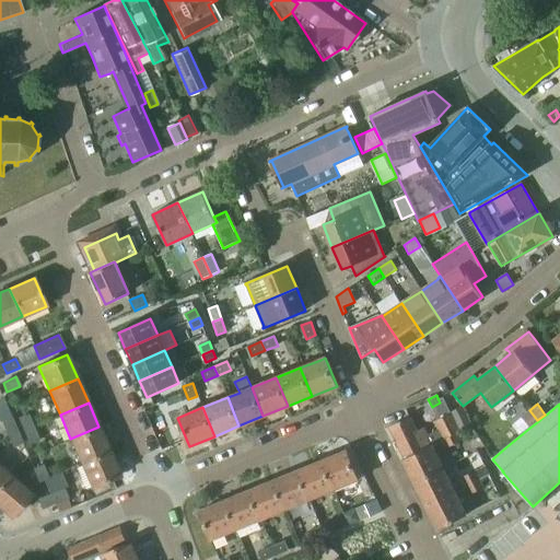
[(537,420),(529,410),(522,416),(531,427),(537,420)]
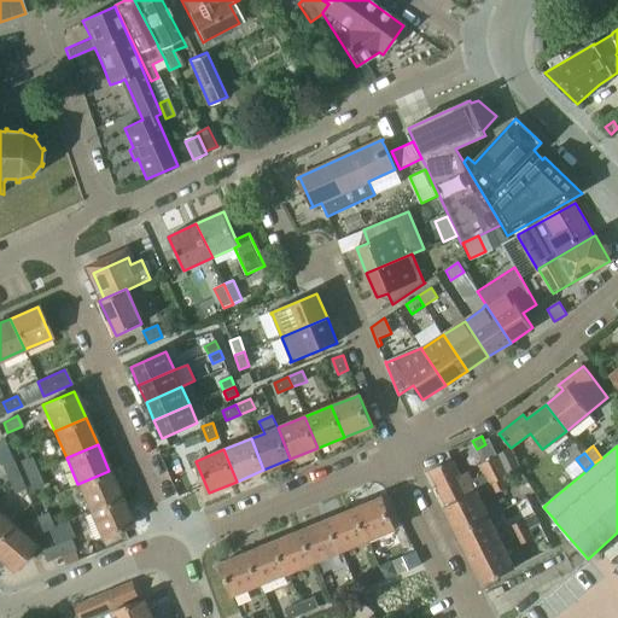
[(484,462),(481,465),(485,473),(490,484),(503,478),(507,476),(502,466),(497,456),(496,456),(494,458),(484,462)]
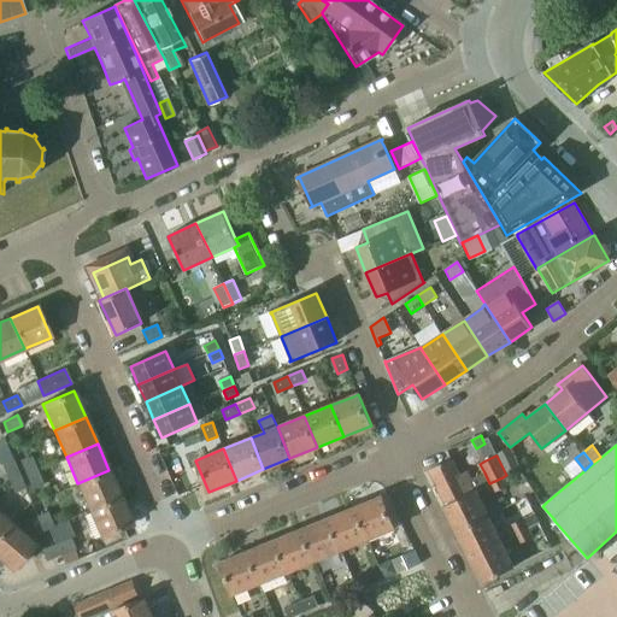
[(30,457),(21,460),(25,475),(35,470),(30,457)]
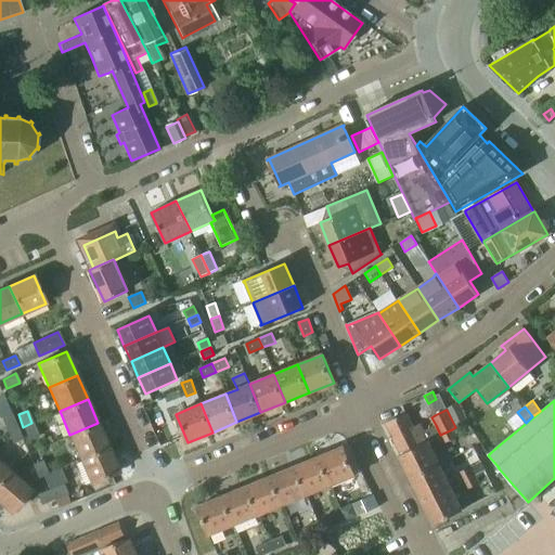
[(407,412),(386,423),(401,454),(428,441),(440,435),(436,425),(435,425),(423,430),(420,424),(414,427),(409,417),(407,412)]
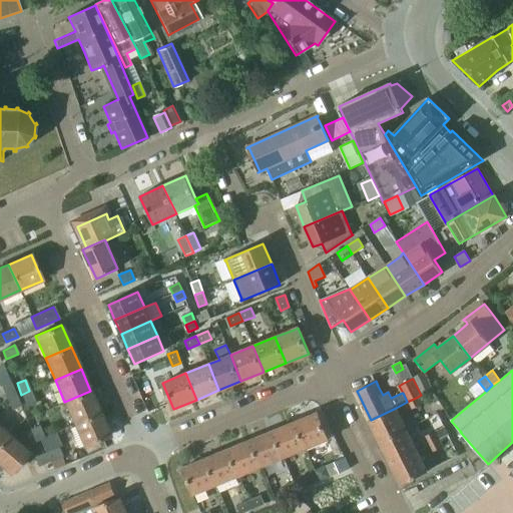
[(428,381),(417,387),(421,395),(433,390),(428,381)]
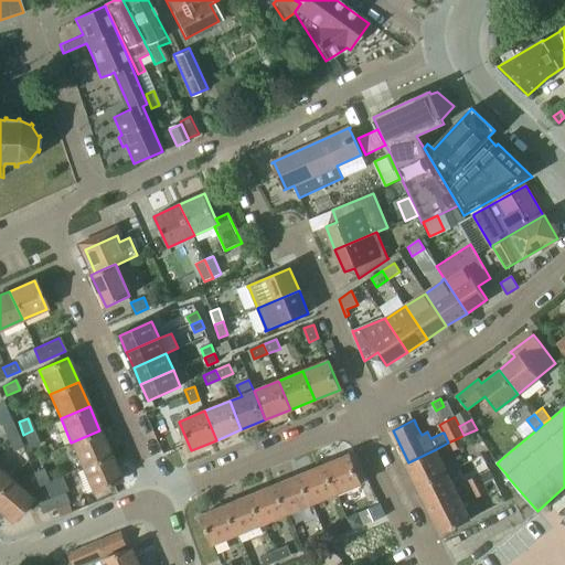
[(11,422),(2,425),(7,437),(8,438),(17,435),(11,422)]
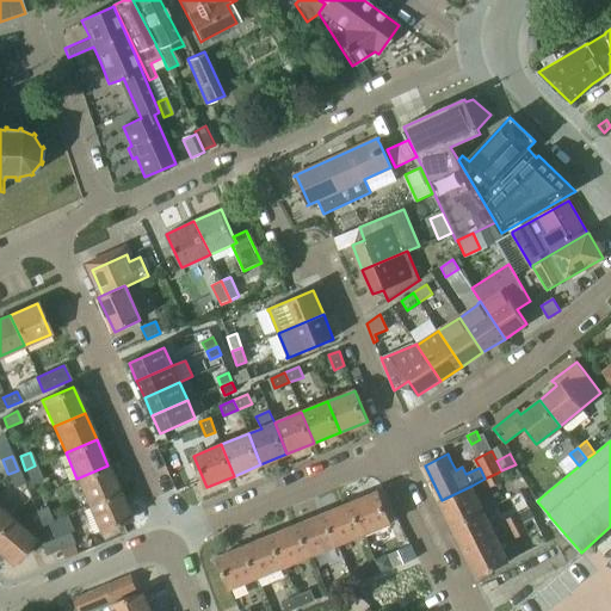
[(35,466),(25,470),(32,485),(42,480),(35,466)]
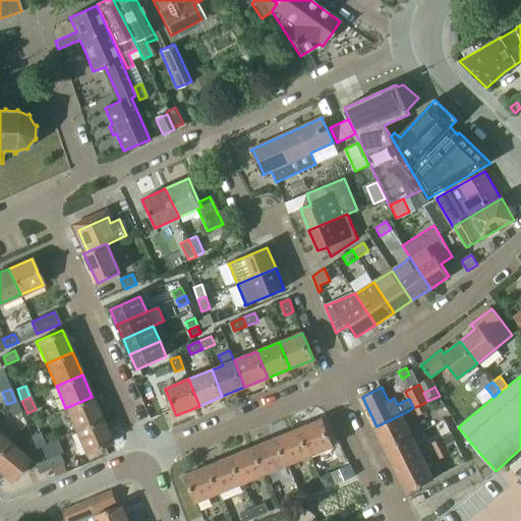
[(65,408),(75,430),(102,419),(92,397),(65,408)]
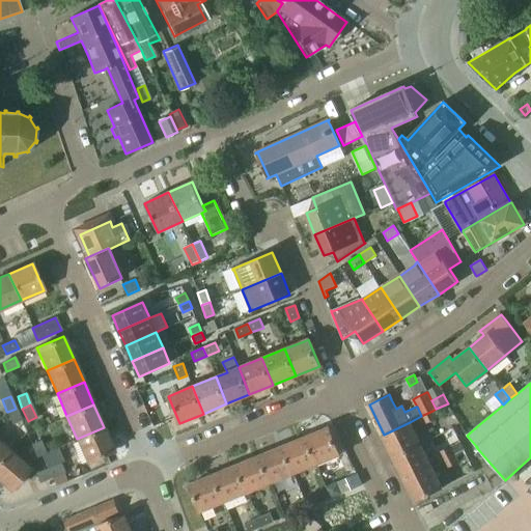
[(16,409),(7,412),(12,424),(21,420),(16,409)]
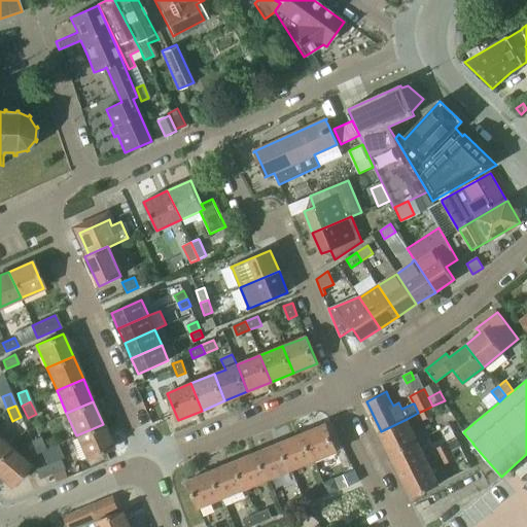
[(429,408),(418,413),(422,421),(433,415),(429,408)]
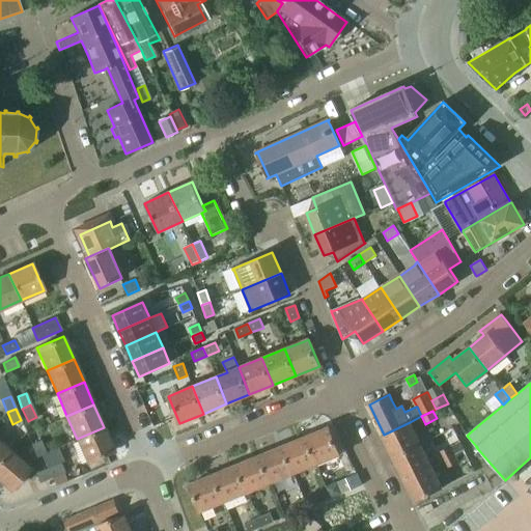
[(384,435),(382,436),(393,458),(421,445),(410,422),(384,435)]
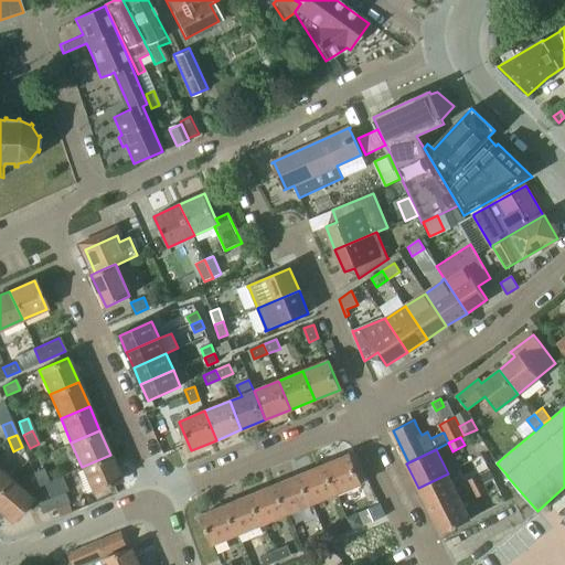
[(110,455),(82,467),(93,492),(120,480),(110,455)]
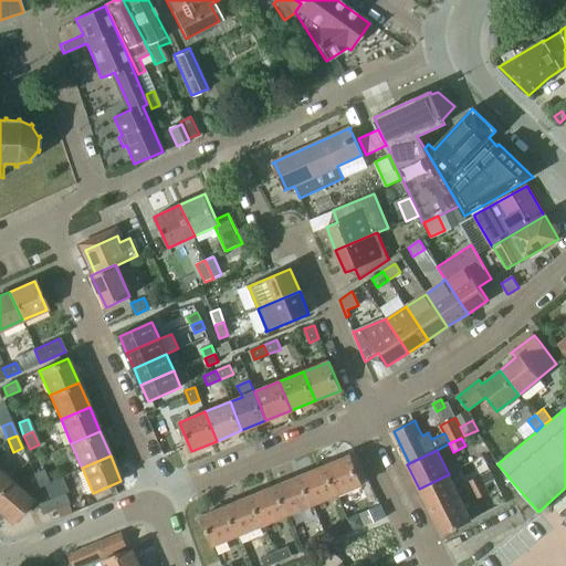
[(350,456),(325,465),(337,494),(363,484),(350,456)]
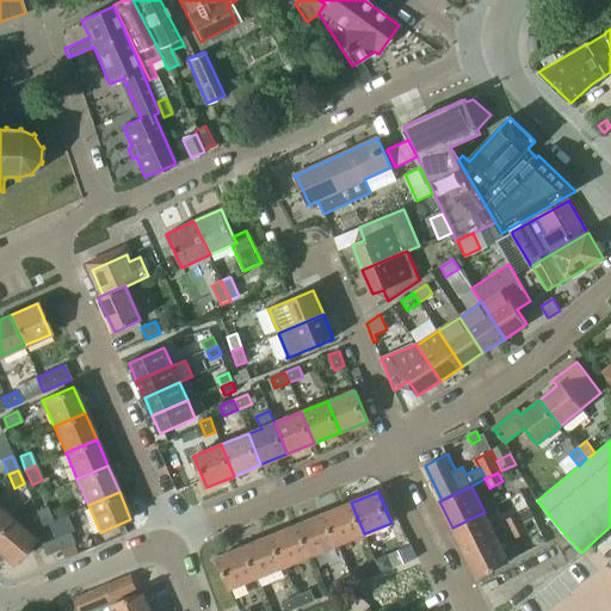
[(351,503),(325,514),(337,545),(364,534),(351,503)]
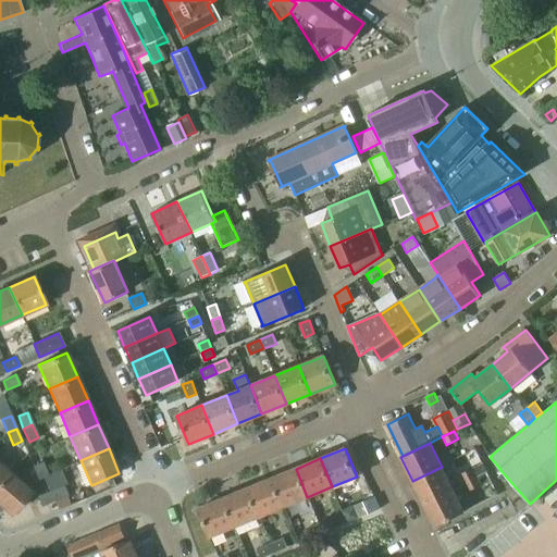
[(41,462),(33,467),(38,479),(41,478),(44,477),(47,475),(41,462)]
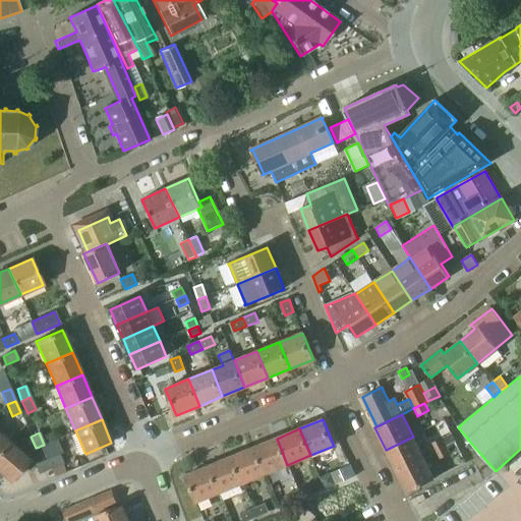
[(0,451),(8,442),(0,433),(0,451)]
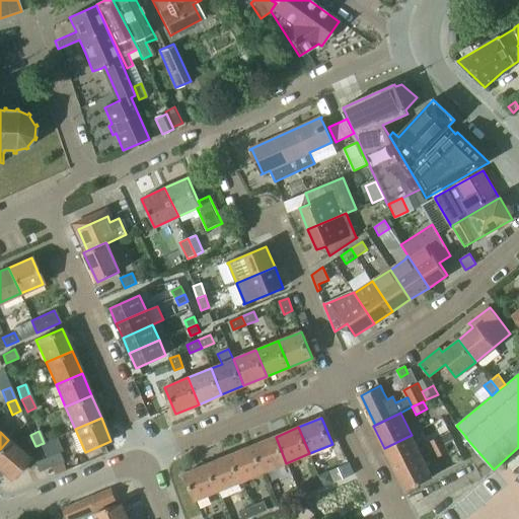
[(449,432),(429,442),(433,450),(444,445),(453,440),(449,432)]
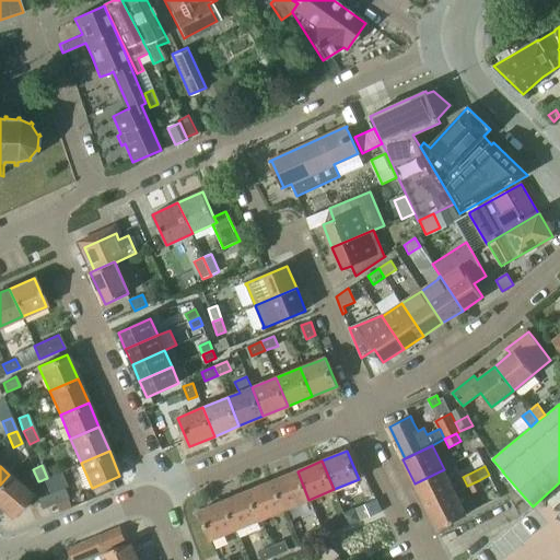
[(444,469),(415,483),(426,506),(455,491),(444,469)]
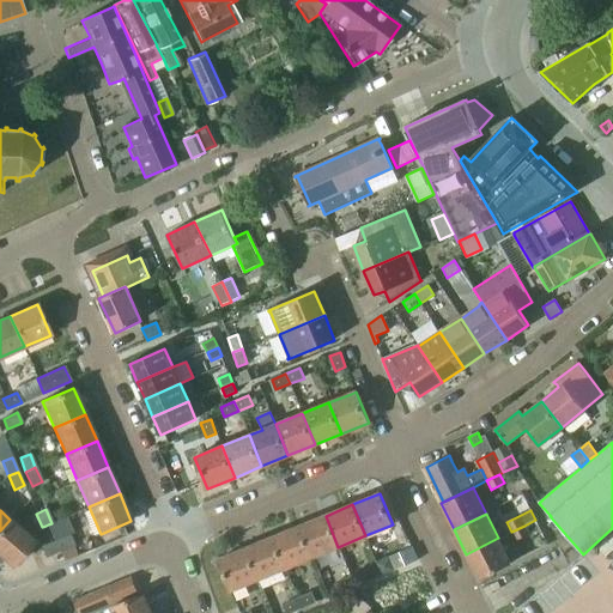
[(326,516),(299,527),(311,558),(338,547),(326,516)]
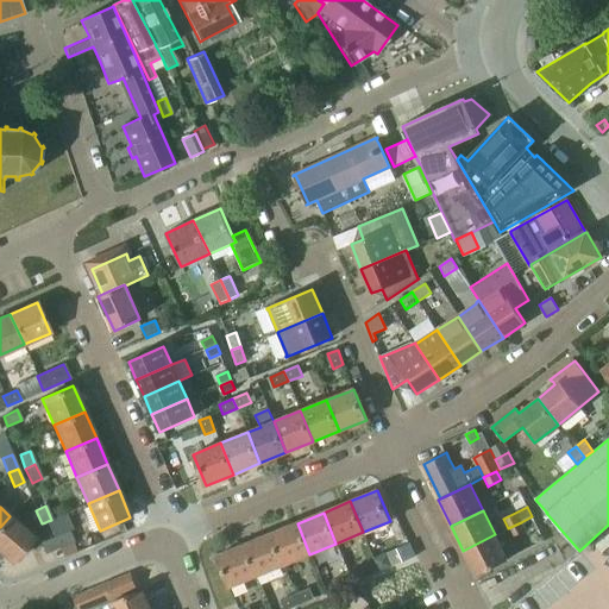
[(51,520),(48,521),(56,538),(60,548),(63,558),(77,552),(62,515),(51,520)]
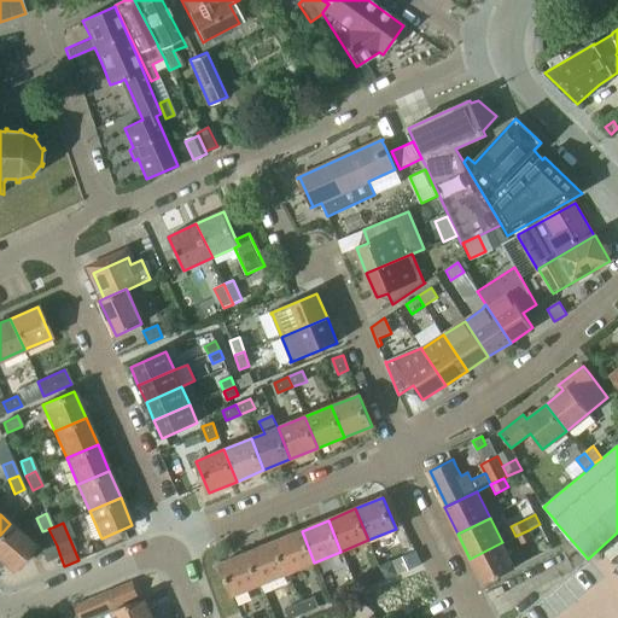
[(10,524),(0,535),(0,559),(12,571),(34,544),(10,524)]
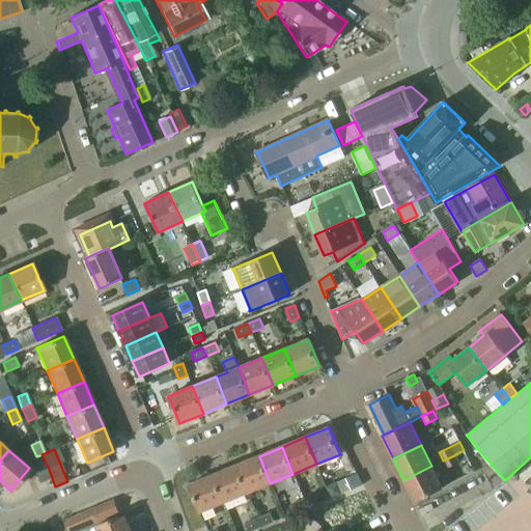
[(454,455),(443,460),(447,469),(457,464),(454,455)]
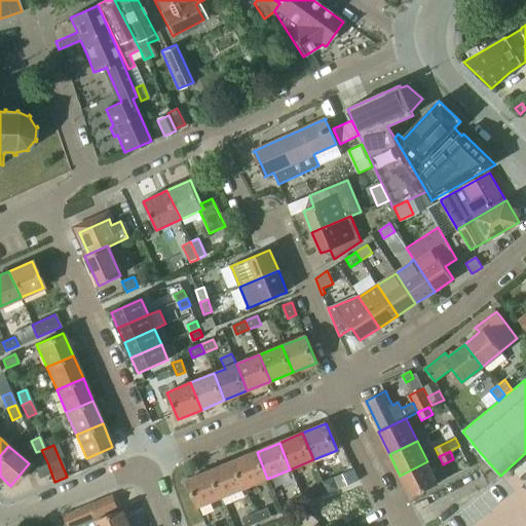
[(257,452),(233,461),(245,488),(267,479),(257,452)]
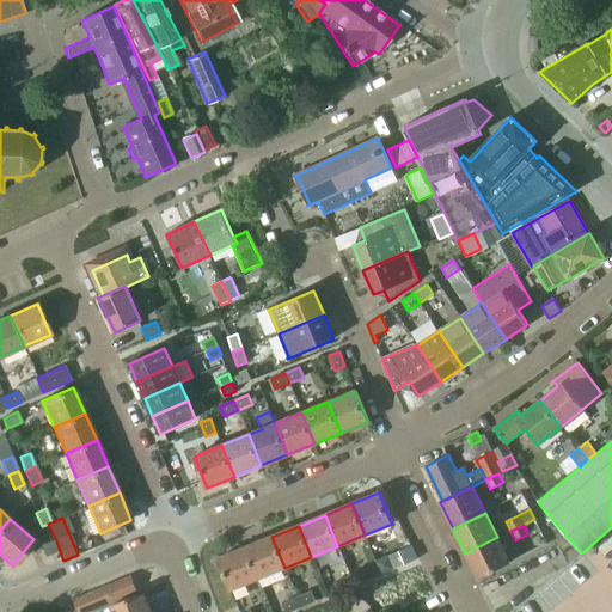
[(271,537),(245,548),(258,579),(285,568),(271,537)]
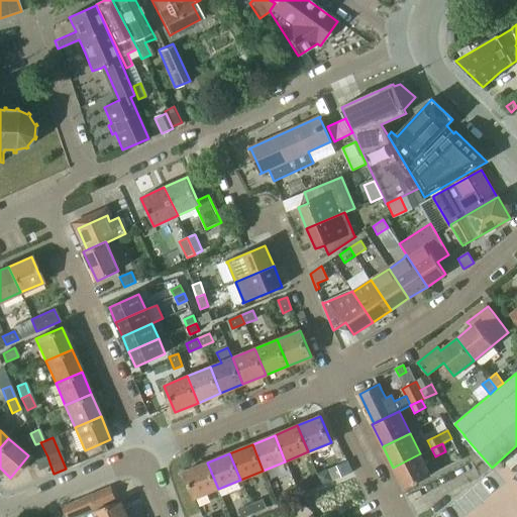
[(420,453),(393,468),(404,489),(430,476),(425,464),(420,453)]
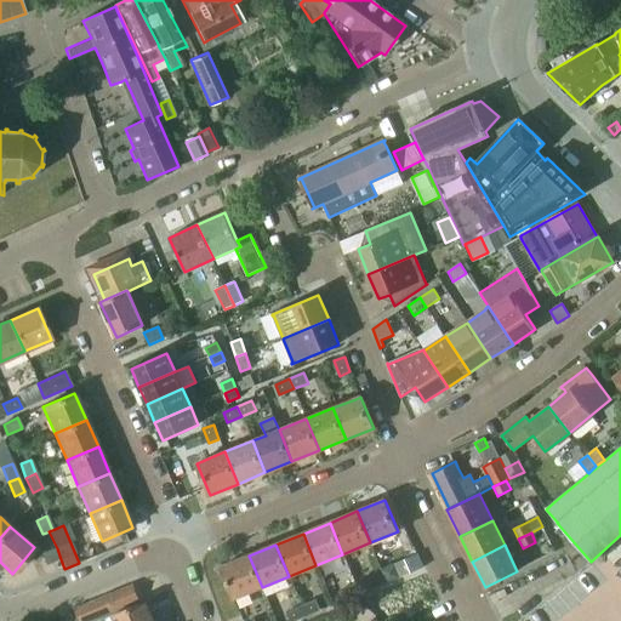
[(53,550),(41,554),(46,564),(61,559),(57,548),(53,550)]
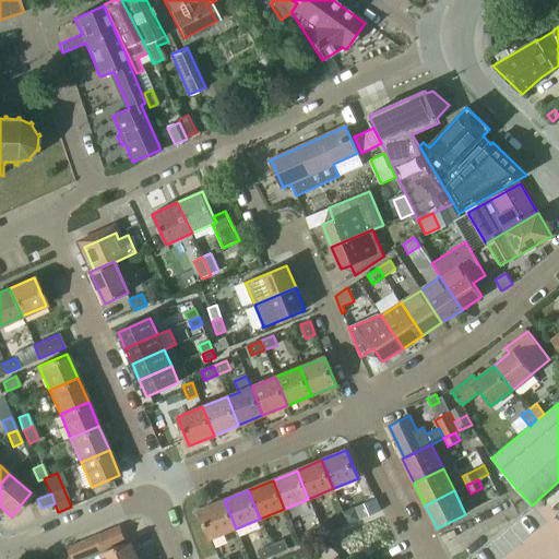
[(376,499),(366,502),(371,514),(381,511),(376,499)]
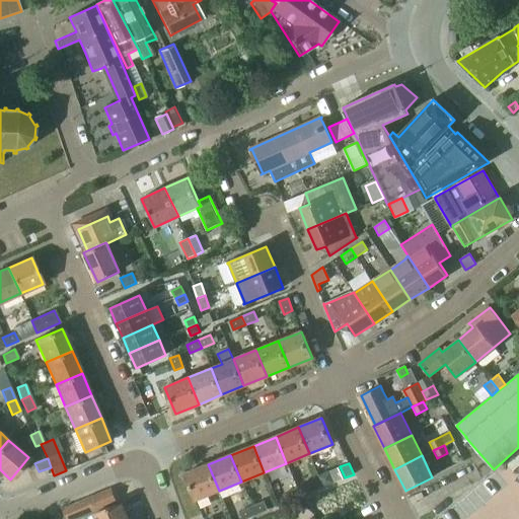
[(219,491),(208,464),(184,473),(196,500),(219,491)]
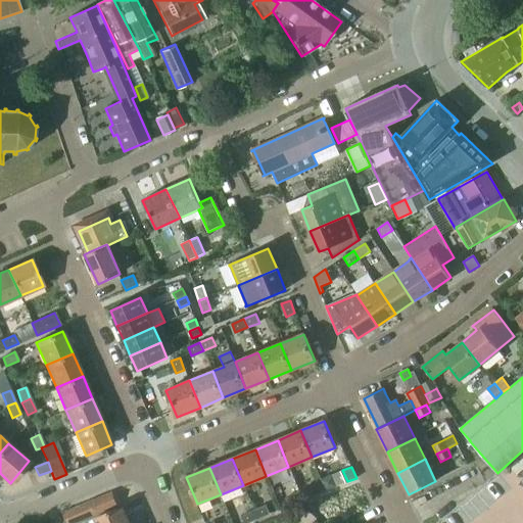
[(312,486),(299,491),(302,500),(315,494),(312,486)]
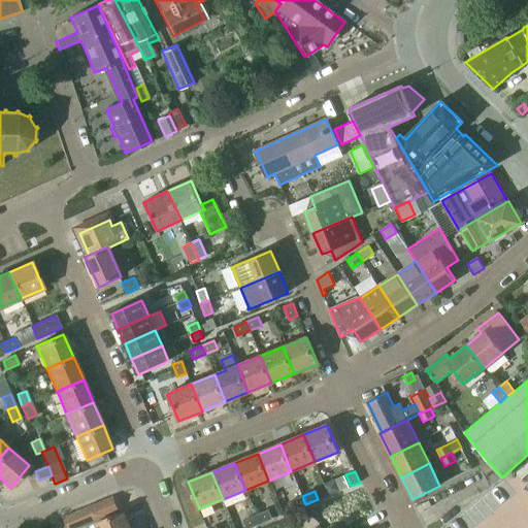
[(305,504),(302,496),(290,501),(294,509),(305,504)]
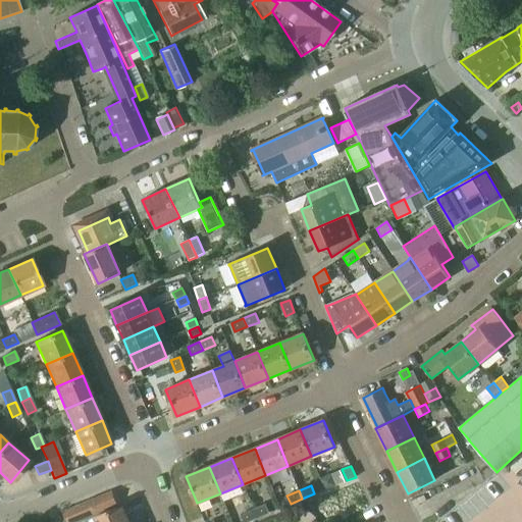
[(111,492),(63,512),(66,521),(72,521),(75,521),(84,518),(85,521),(128,521),(122,506),(115,509),(113,506),(116,505),(111,492)]
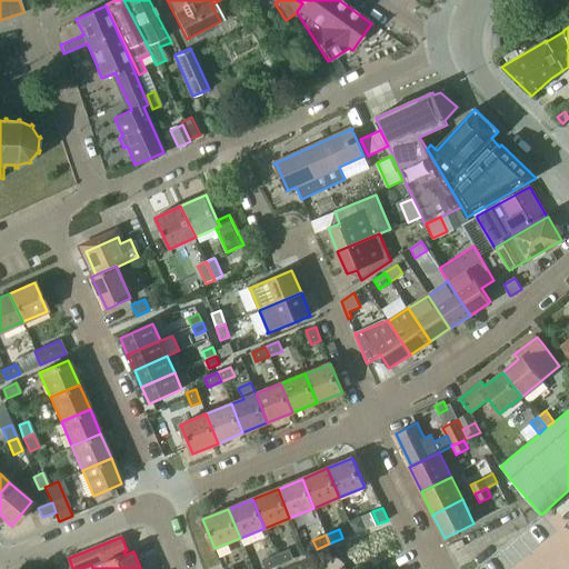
[(289,550),(276,556),(279,565),(292,559),(289,550)]
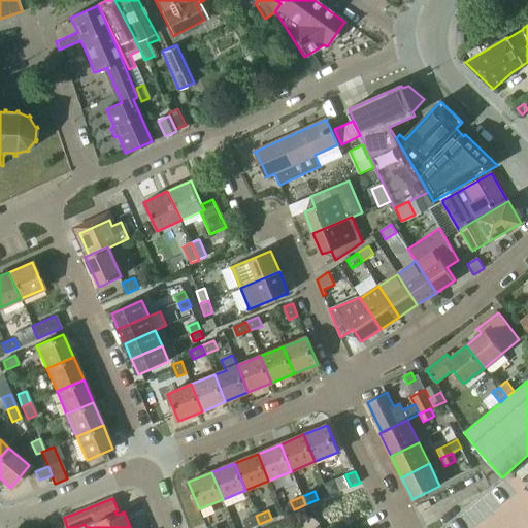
[(249,527),(259,524),(256,516),(244,521),(246,527),(249,527)]
